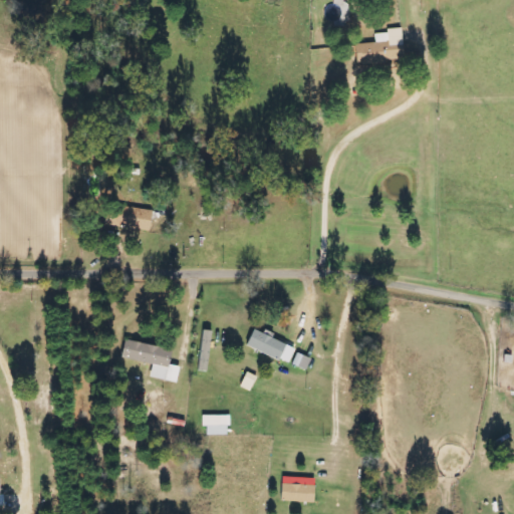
[(354,44),(355,64),(403,62),(401,28),(386,29),(386,33),(374,34),(374,43),(354,44)]
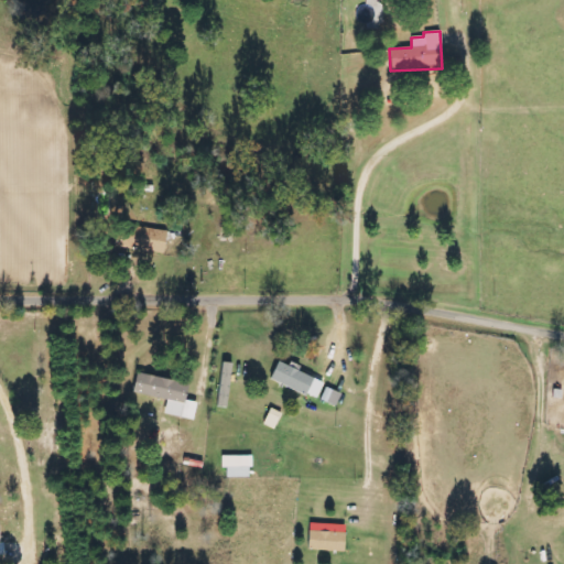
[(164,253),(165,230),(120,226),(118,249),(164,253)]
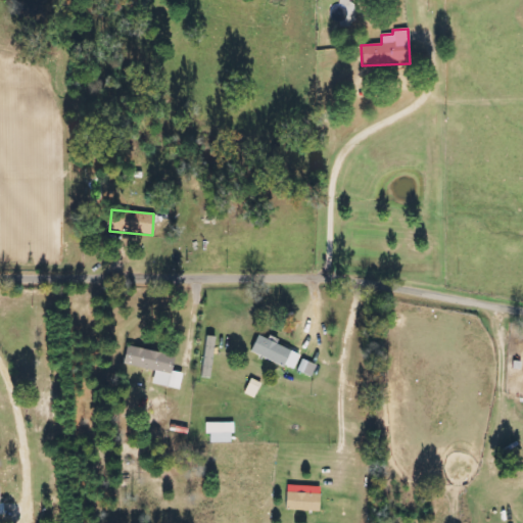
[(299,355),(276,344),(278,340),(269,336),(267,339),(257,335),(249,352),(292,371),(299,355)]
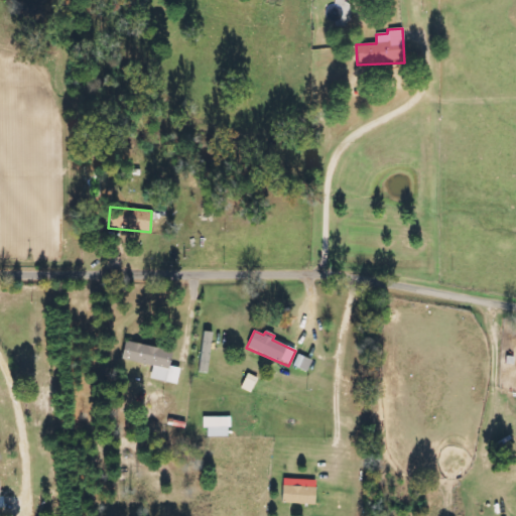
[(172,352),(124,342),(120,360),(151,366),(149,379),(176,385),(179,369),(168,367),(172,352)]
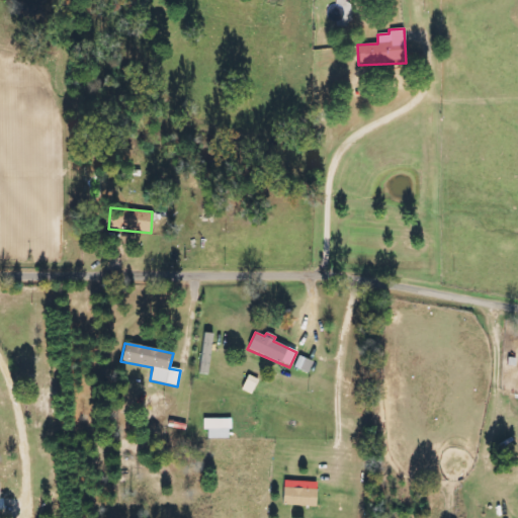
[(202,420),(203,431),(207,431),(207,439),(228,439),(228,429),(231,429),(231,419),(202,420)]
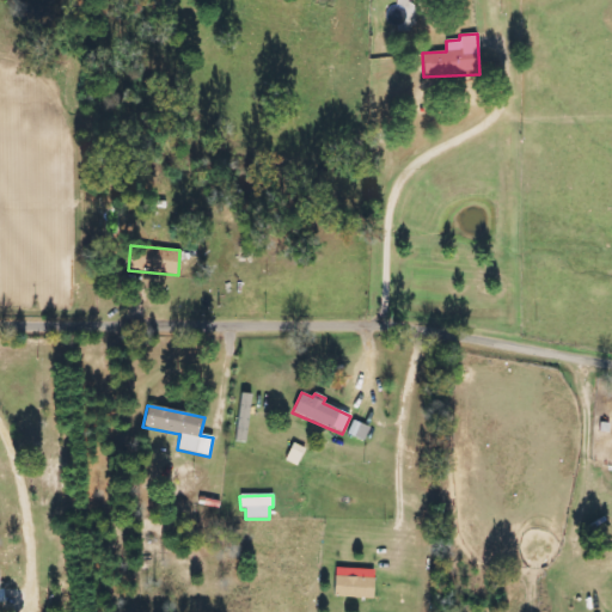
[(373,569),(334,569),(334,598),(373,599),(373,569)]
